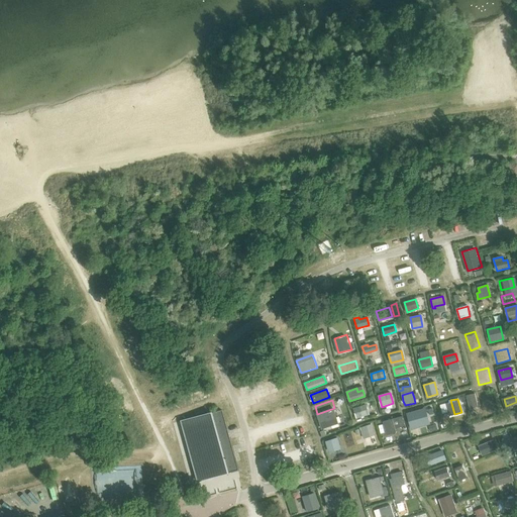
[(356,418),(369,414),(366,405),(353,408),(356,418)]
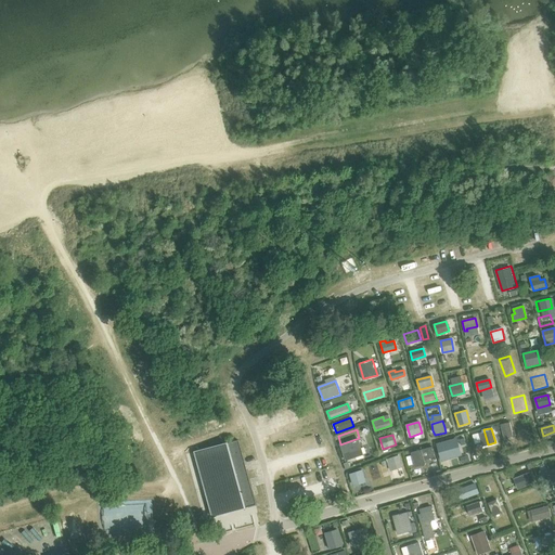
[(441,460),(463,454),(457,437),(437,442),(441,460)]
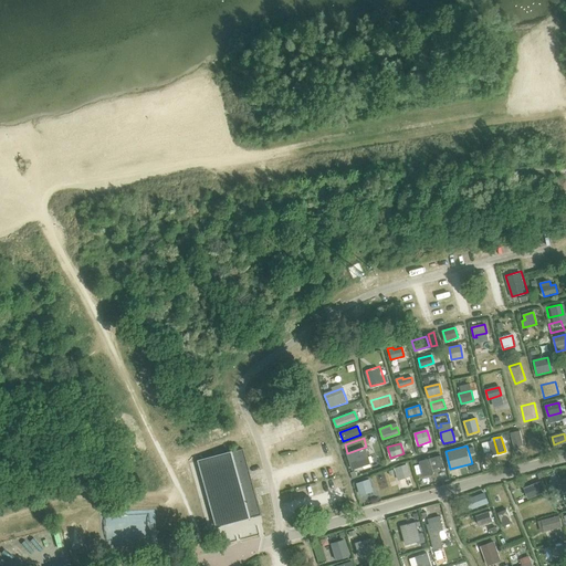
[(219,456),(198,461),(216,526),(236,521),(236,522),(260,514),(242,449),(219,456)]
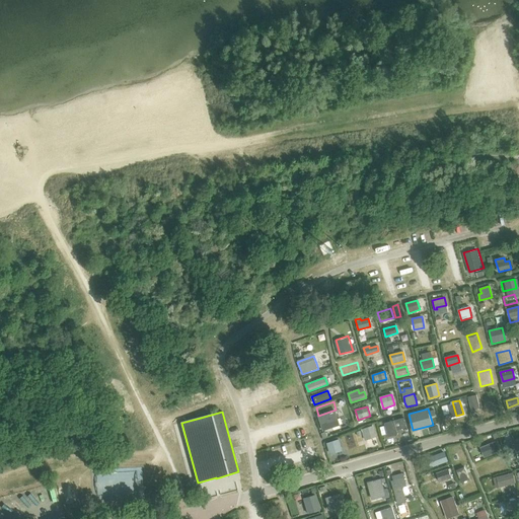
[(320,422),(323,431),(340,425),(337,417),(320,422)]
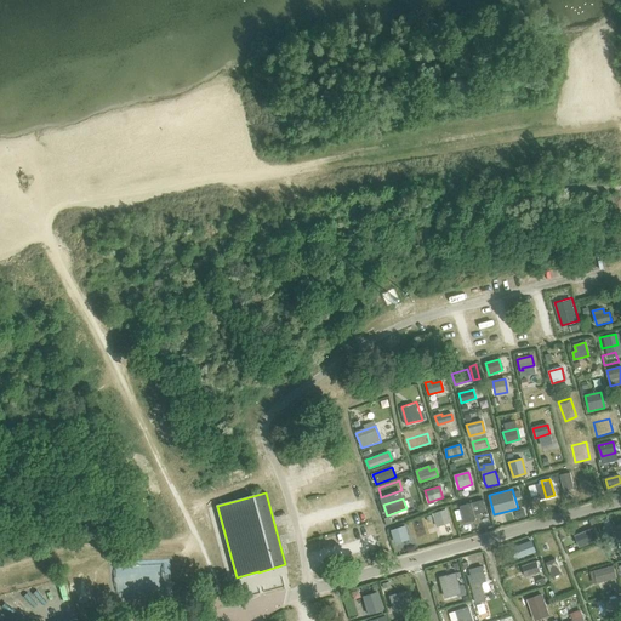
[(465,520),(478,518),(477,513),(488,511),(485,499),(461,505),(465,520)]
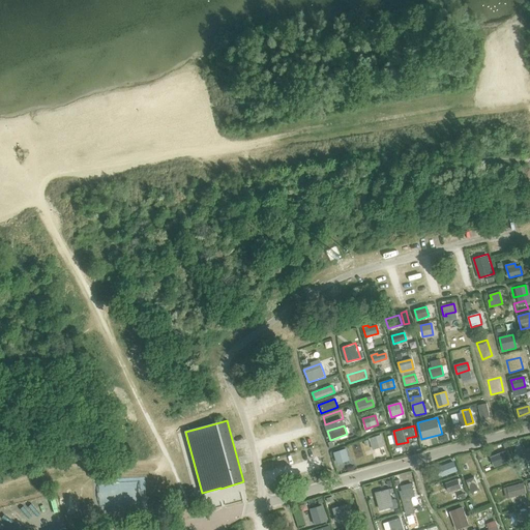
[(373,449),(383,446),(380,435),(370,438),(373,449)]
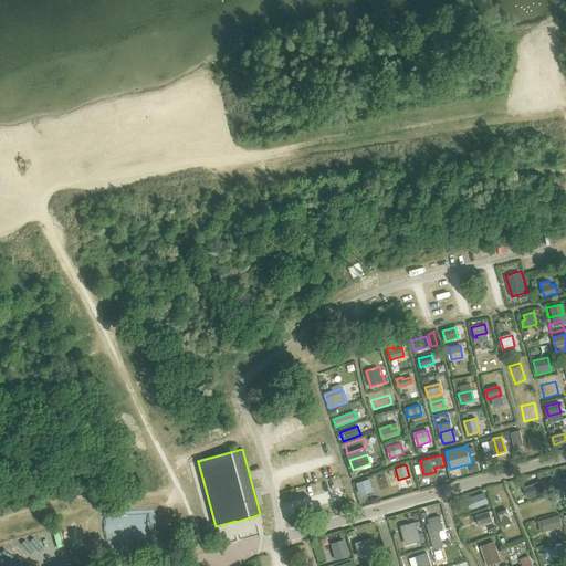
[(565,479),(555,482),(558,495),(565,493),(565,479)]
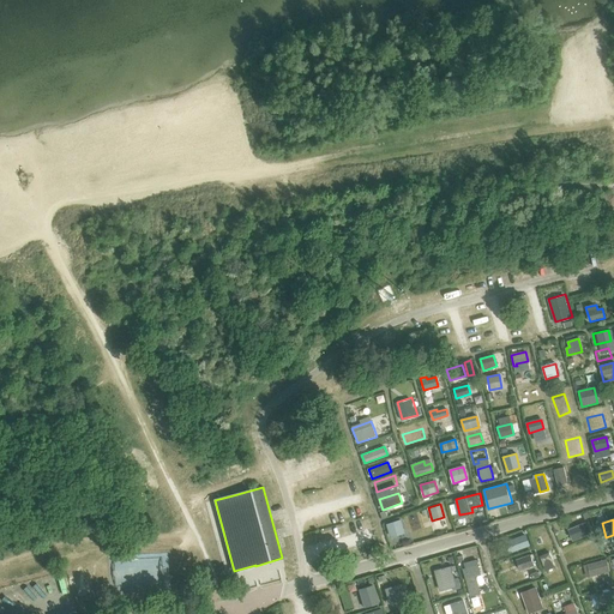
[(387,524),(391,536),(403,531),(401,521),(387,524)]
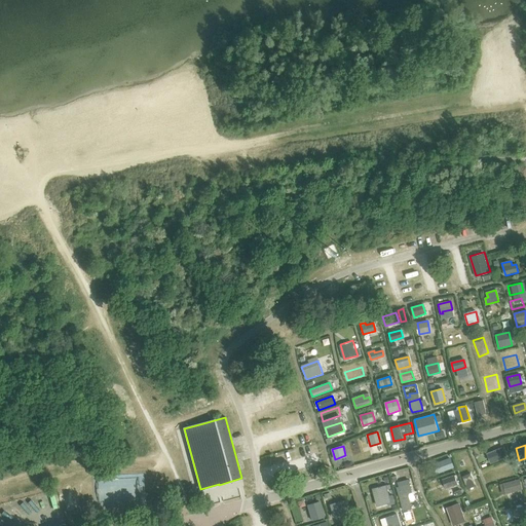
[(491,462),(506,457),(502,448),(487,453),(491,462)]
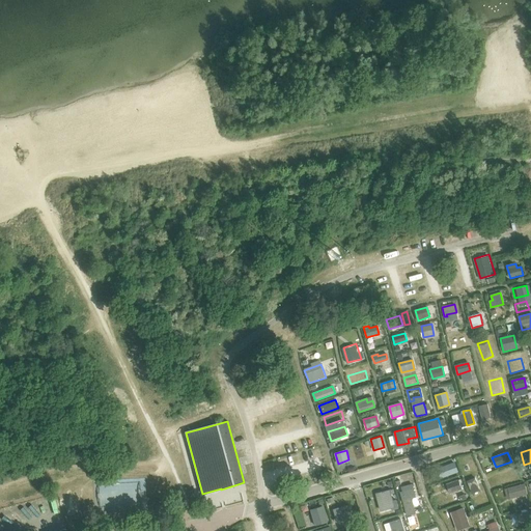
[(465,475),(472,472),(468,458),(459,460),(465,475)]
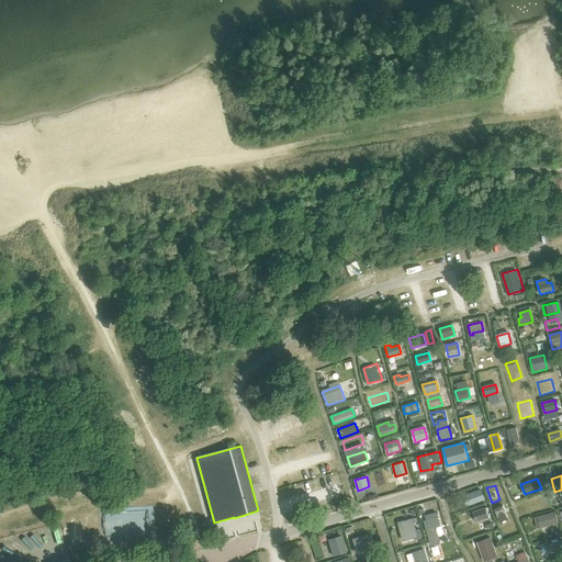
[(467,505),(484,499),(481,490),(463,496),(467,505)]
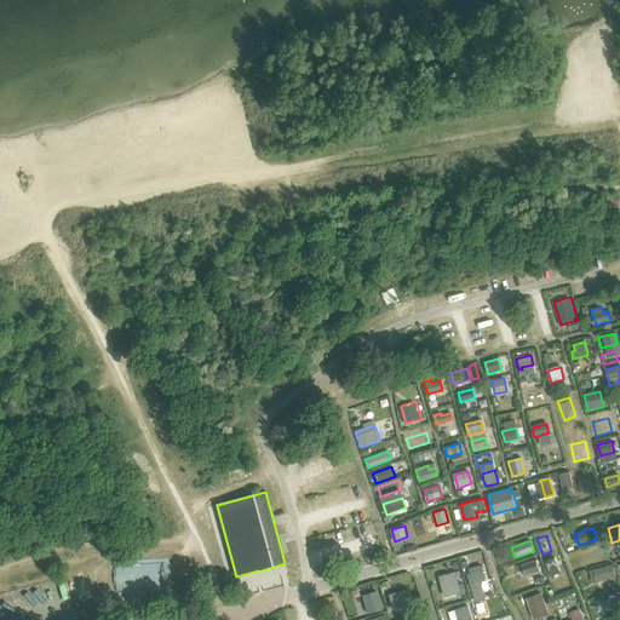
[(586,566),(606,560),(601,547),(583,554),(586,566)]
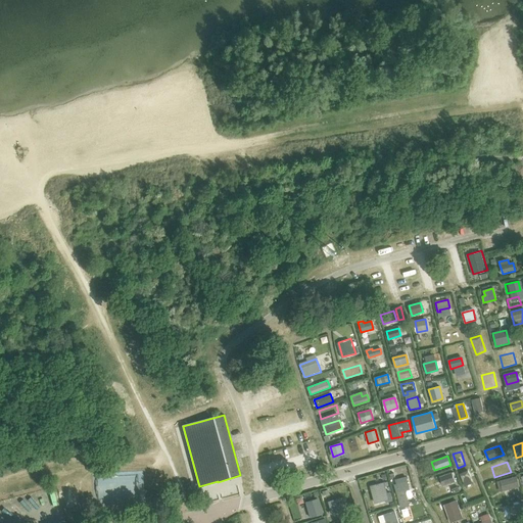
[(465,486),(473,482),(468,471),(460,474),(465,486)]
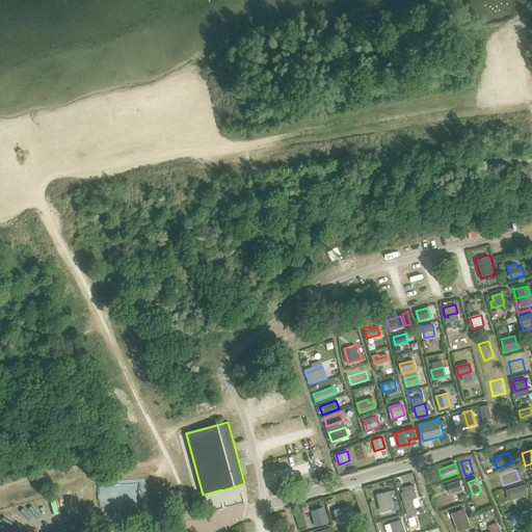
[(450,494),(462,489),(459,481),(447,485),(450,494)]
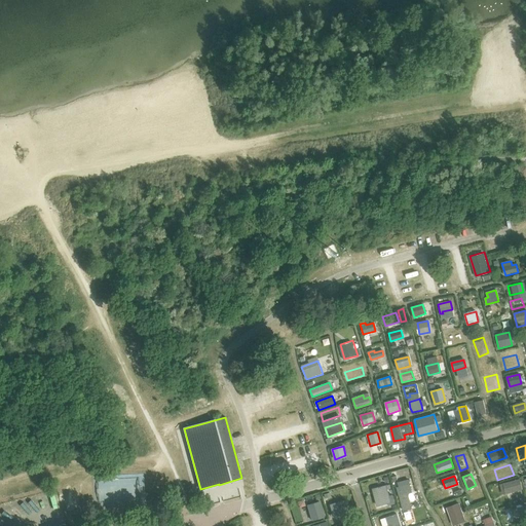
[(505,493),(522,489),(519,479),(502,484),(505,493)]
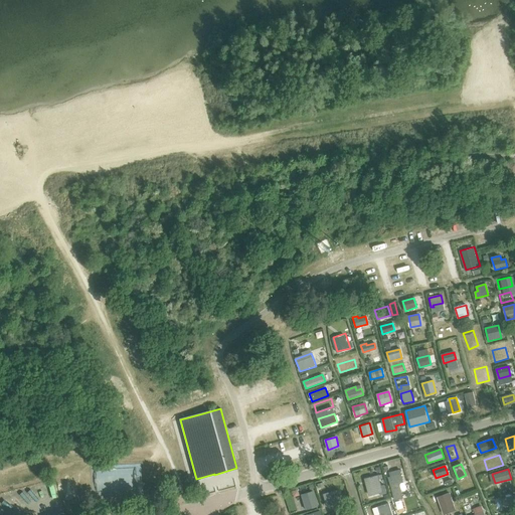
[(388,478),(390,485),(402,482),(399,470),(389,473),(390,478),(388,478)]
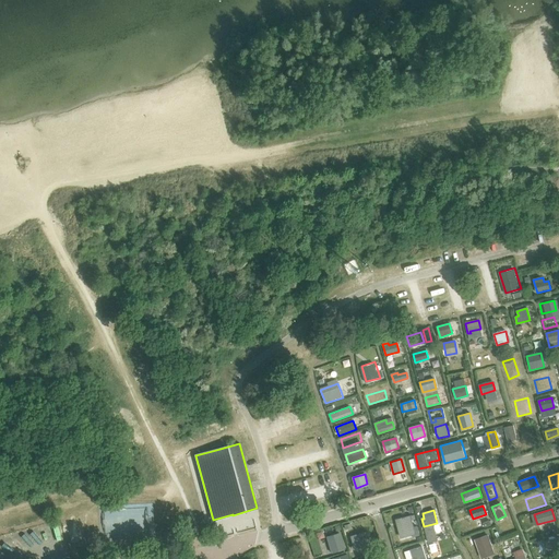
[(417,526),(414,527),(412,520),(415,519),(414,515),(401,519),(406,536),(413,534),(413,536),(419,535),(417,526)]
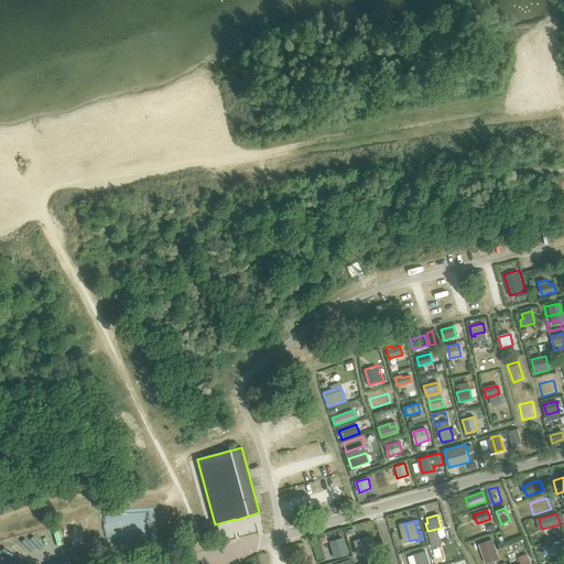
[(484,553),(498,548),(494,537),(479,542),(484,553)]
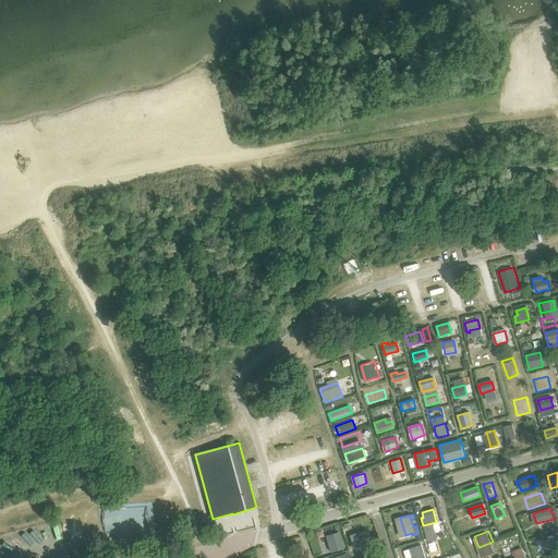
[(339,532),(325,536),(330,553),(343,548),(339,532)]
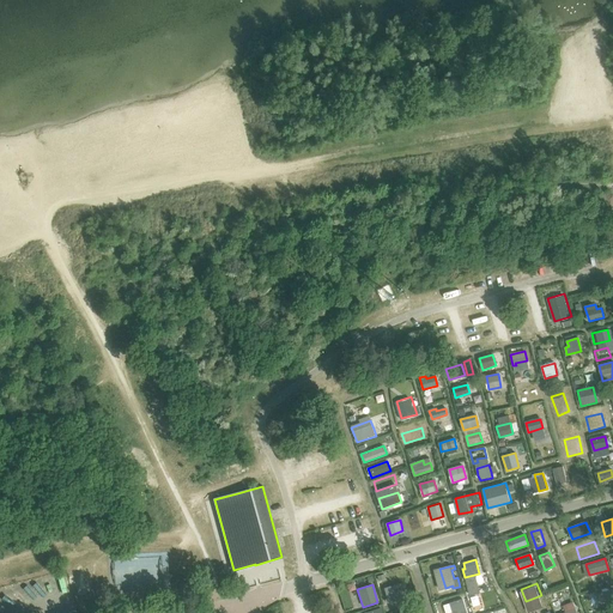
[(395,600),(394,596),(401,595),(399,584),(383,589),(388,602),(395,600)]
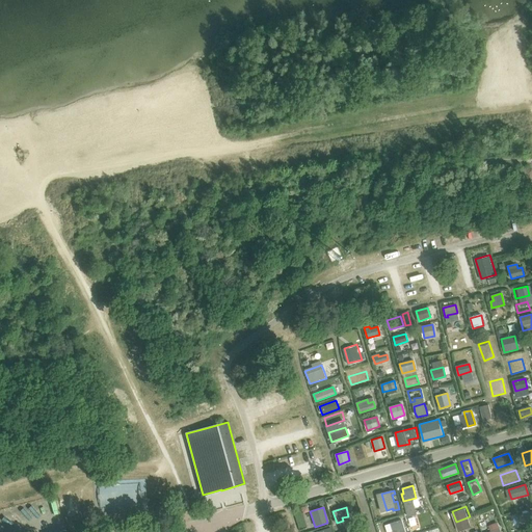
[(519,525),(531,521),(531,514),(531,511),(516,515),(519,525)]
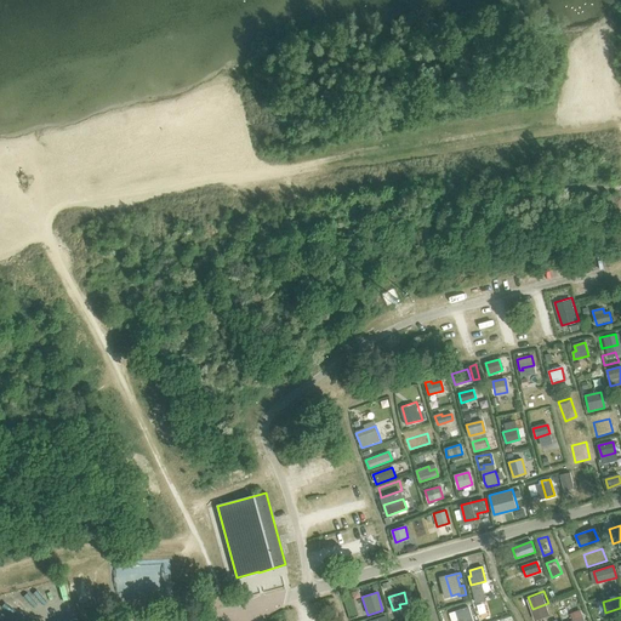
[(490,611),(497,609),(495,599),(477,604),(480,617),(490,614),(490,611)]
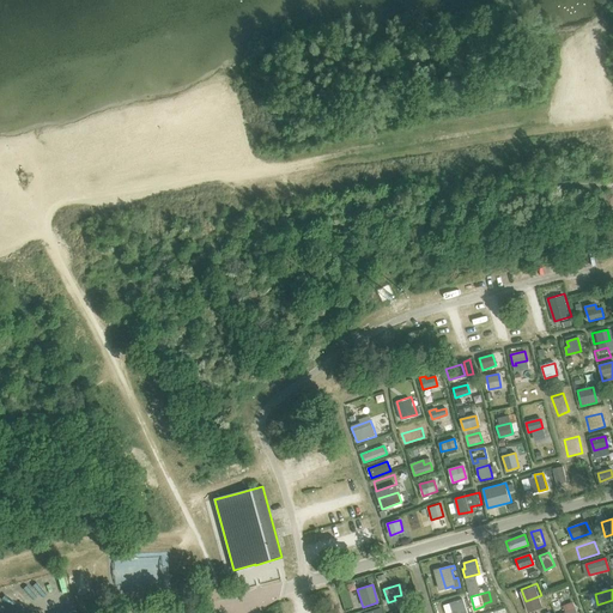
[(453,612),(467,612),(462,599),(450,604),(453,612)]
